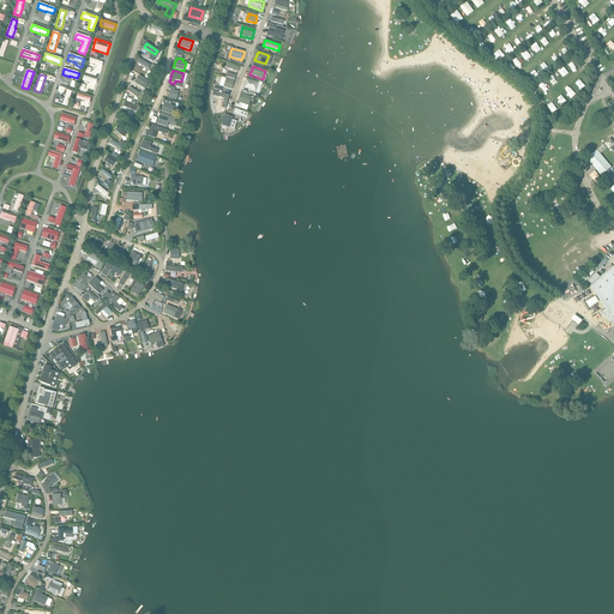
[(139,76),(134,83),(143,89),(144,89),(146,86),(150,82),(149,82),(146,79),(139,76)]
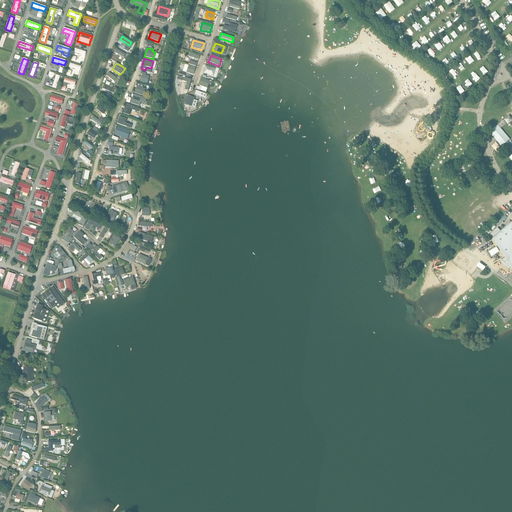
[(186,73),(193,75),(195,68),(188,66),(186,73)]
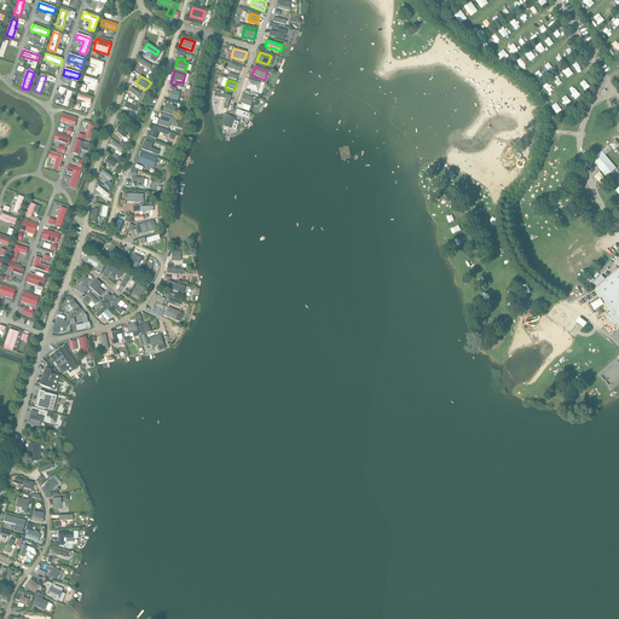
[(258,92),(260,84),(249,80),(246,88),(258,92)]
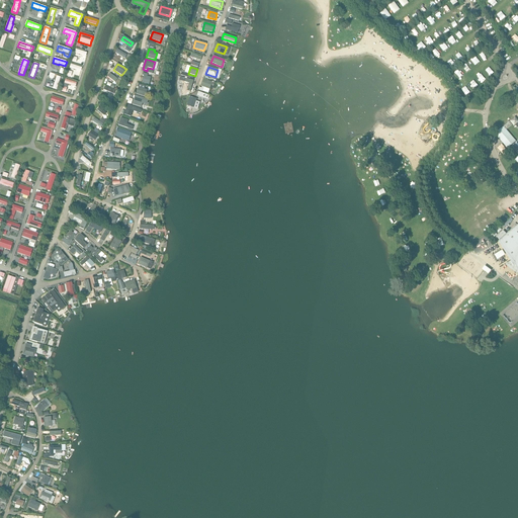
[(142,83),(149,85),(151,77),(147,77),(148,74),(143,73),(142,76),(143,76),(142,83)]
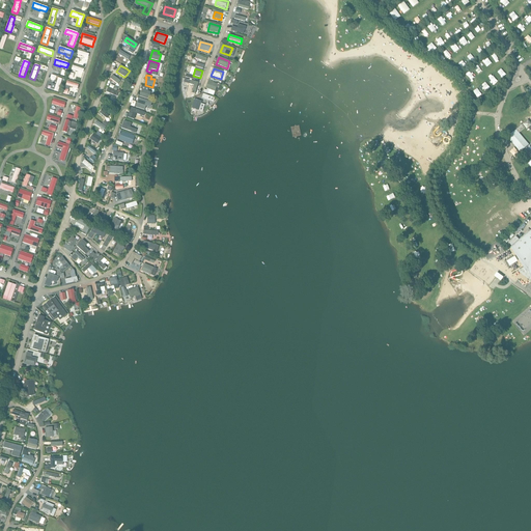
[(113,76),(111,79),(121,86),(123,83),(113,76)]
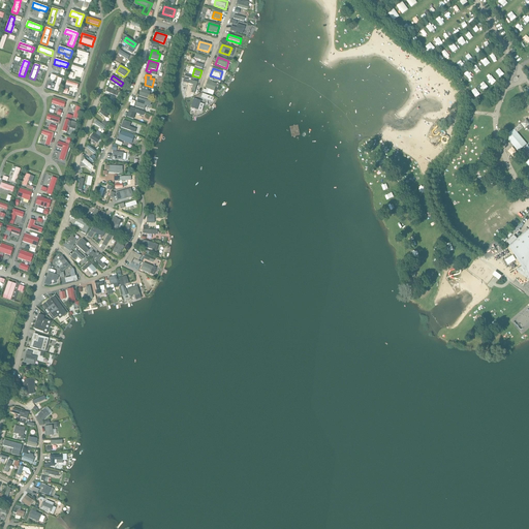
[(52,84),(51,89),(54,90),(54,91),(58,92),(62,79),(58,78),(56,85),(52,84)]
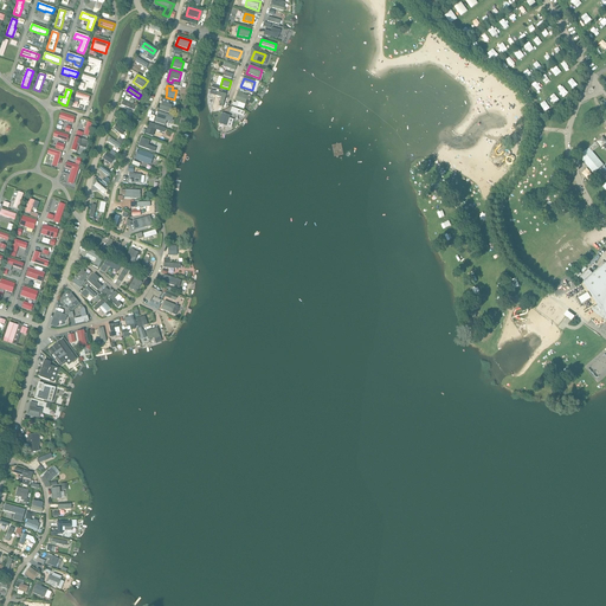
[(223,108),(226,95),(217,91),(216,96),(220,97),(218,107),(223,108)]
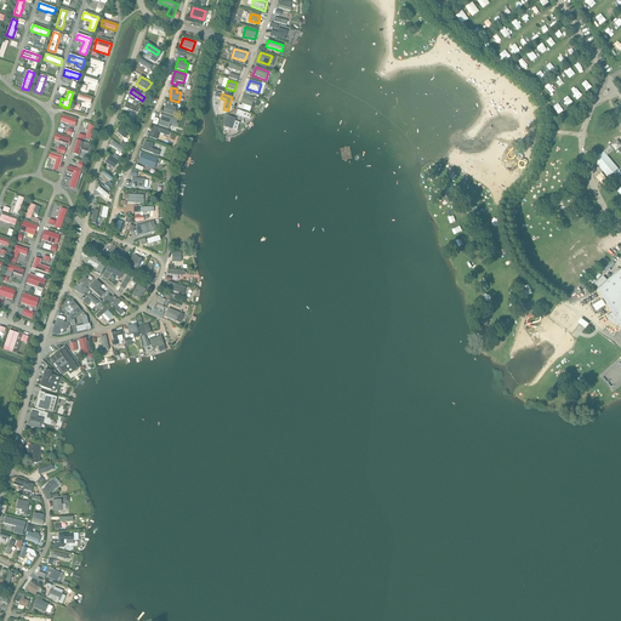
[(255,100),(244,95),(240,103),(251,108),(255,100)]
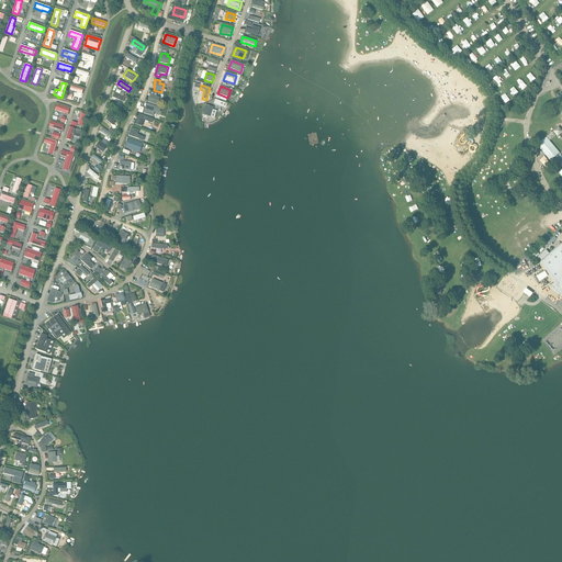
[(148,102),(158,105),(160,98),(157,97),(157,94),(152,92),(150,94),(148,102)]
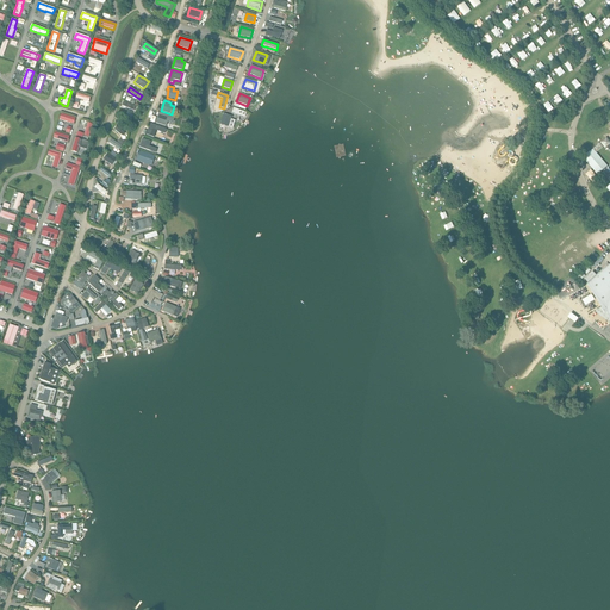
[(138,118),(118,109),(113,122),(134,130),(138,118)]
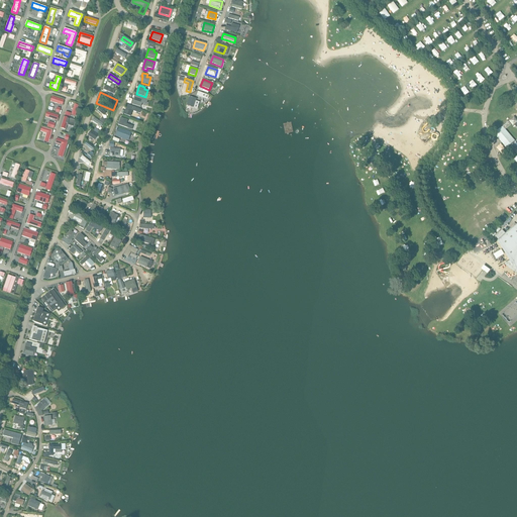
[(134,95),(133,99),(131,104),(136,106),(138,102),(142,104),(146,105),(148,100),(134,95)]
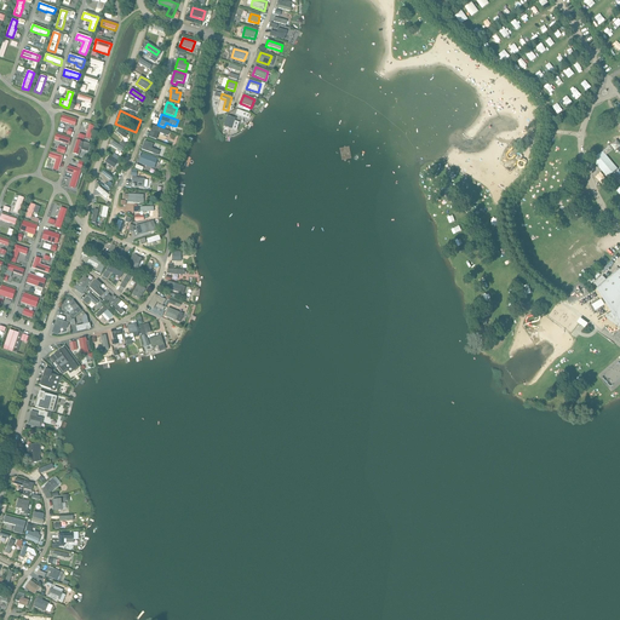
[(62,115),(59,121),(75,127),(76,121),(62,115)]
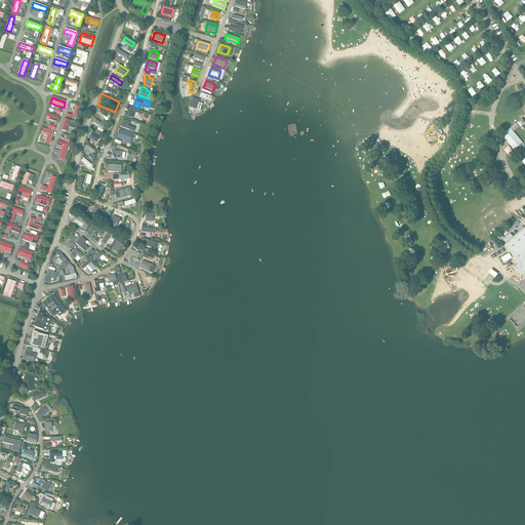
[(197,110),(199,101),(192,98),(190,108),(197,110)]
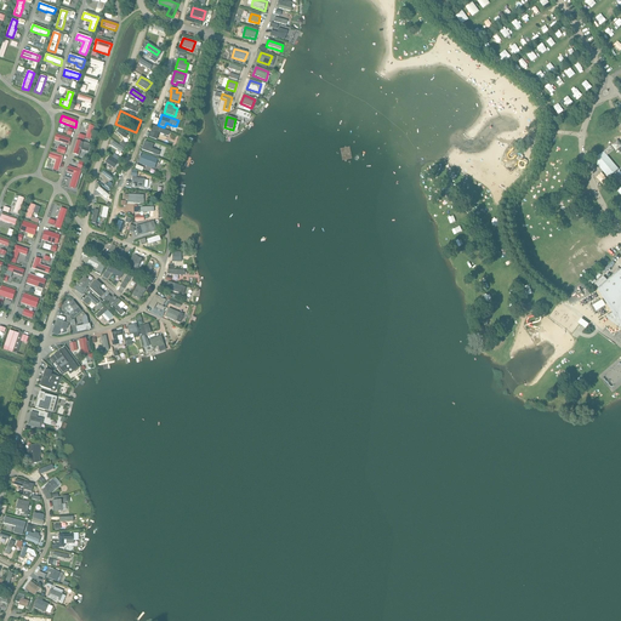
[(167,136),(170,132),(153,126),(149,137),(157,141),(159,134),(167,136)]
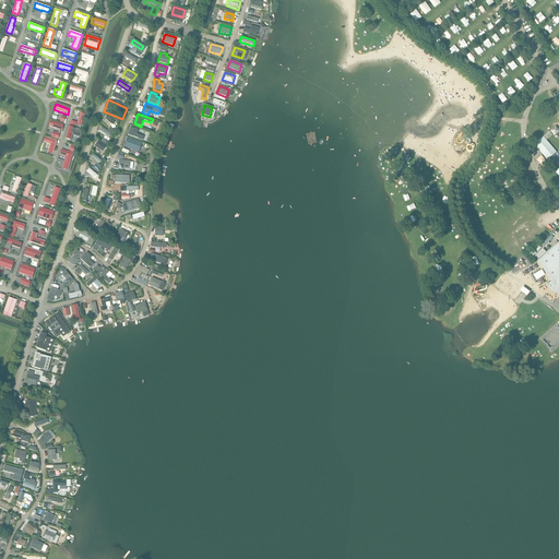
[(105,119),(113,126),(115,122),(107,116),(105,119)]
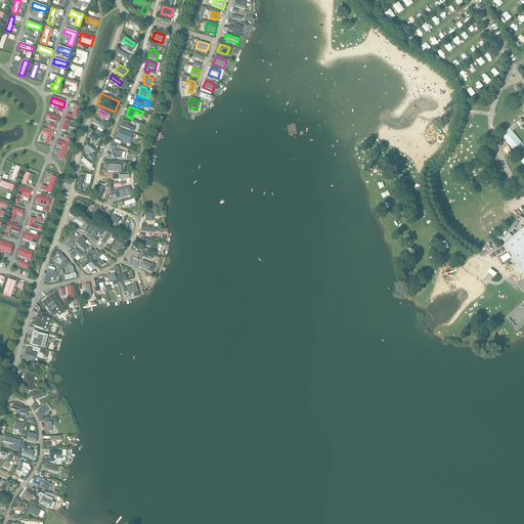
[(46,114),(45,119),(57,123),(59,118),(46,114)]
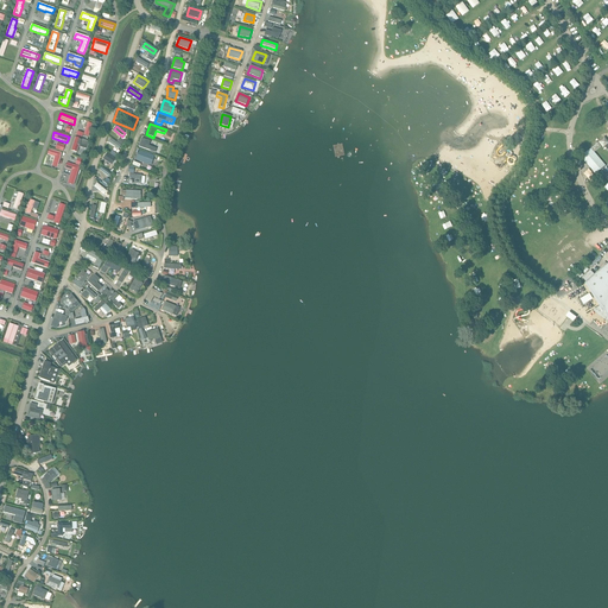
[(75,138),(71,151),(76,152),(78,146),(87,150),(89,143),(75,138)]
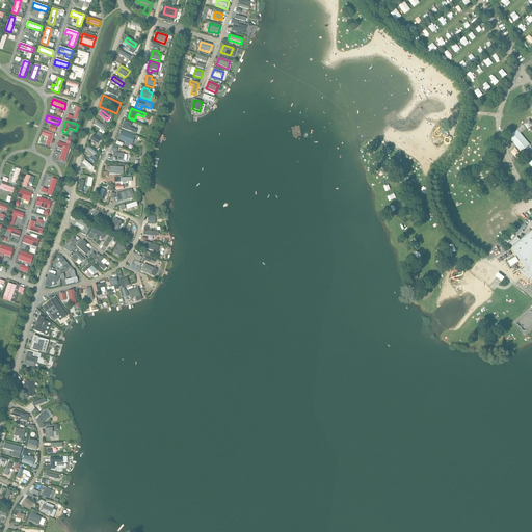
[(122,129),(136,134),(137,130),(130,128),(131,124),(125,122),(122,129)]
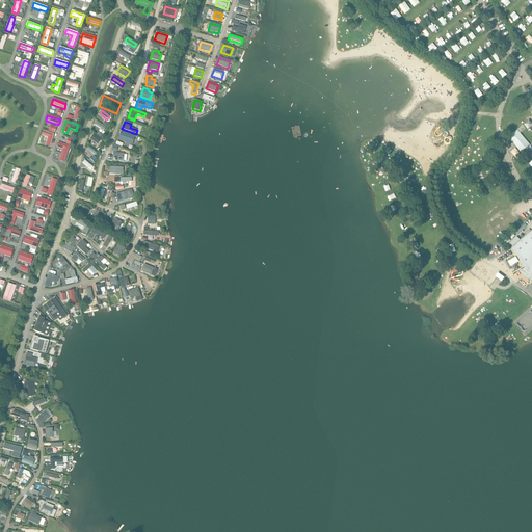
[(43,131),(42,135),(45,136),(48,137),(46,142),(45,145),(50,147),(54,134),(43,131)]
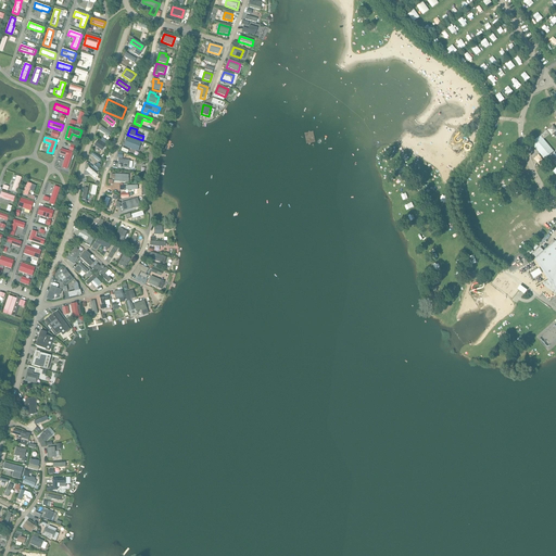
[(540,137),(532,143),(545,159),(554,152),(540,137)]
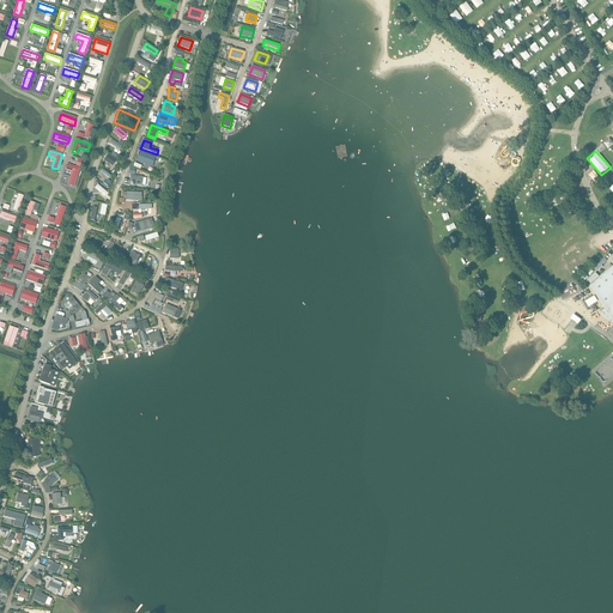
[(140,152),(137,162),(150,167),(151,162),(153,163),(155,161),(156,157),(140,152)]
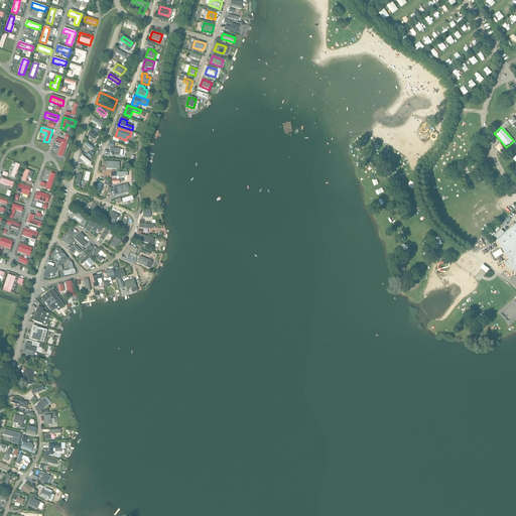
[(91,130),(88,135),(95,140),(99,135),(93,131),(91,130)]
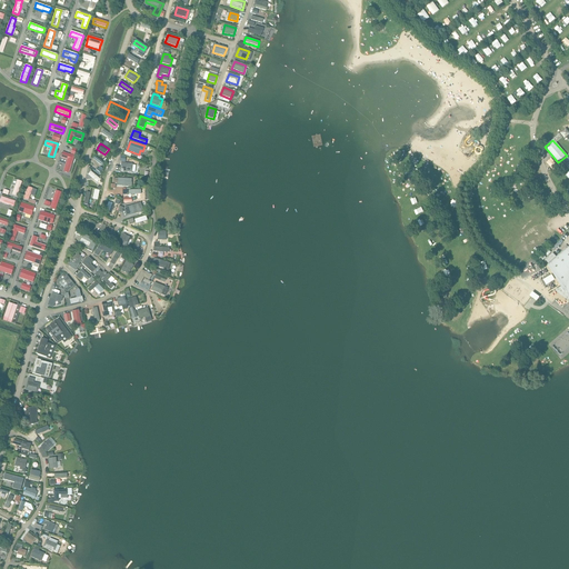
[(62,152),(61,158),(67,160),(63,171),(68,173),(73,157),(62,152)]
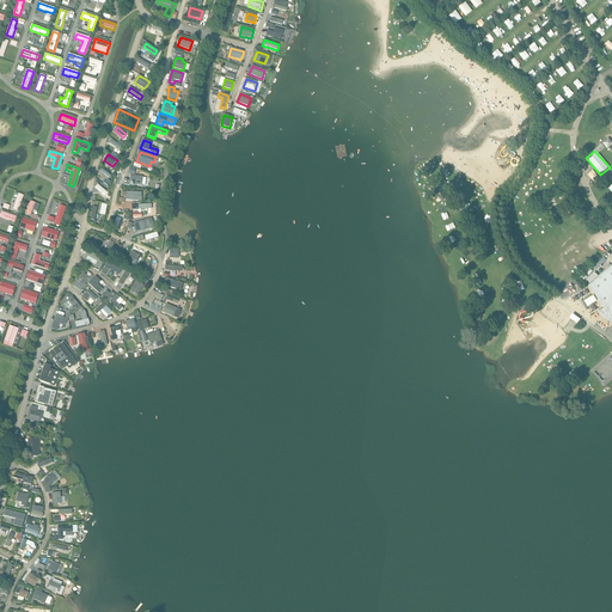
[(103,169),(101,171),(110,178),(112,176),(103,169)]
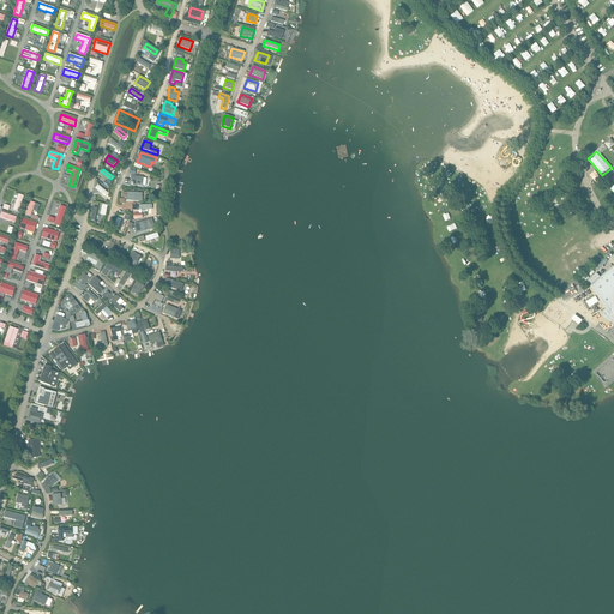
[(130,185),(142,187),(143,178),(131,175),(130,185)]
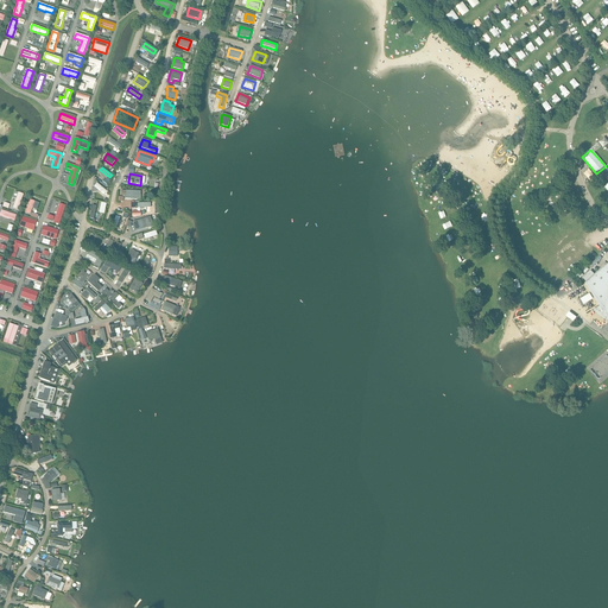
[(94,187),(105,195),(107,191),(97,184),(94,187)]
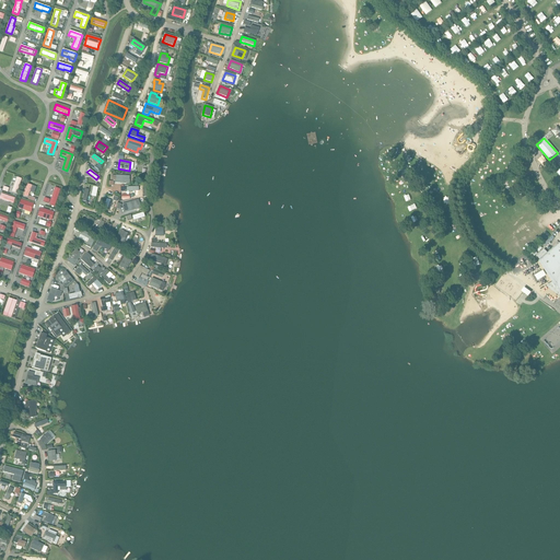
[(14,184),(12,191),(16,194),(22,179),(16,177),(14,184)]
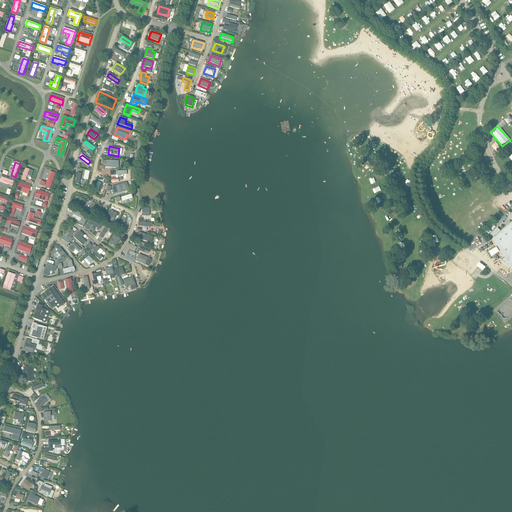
[(23,174),(21,179),(25,181),(27,176),(31,177),(33,171),(29,170),(25,168),(23,174)]
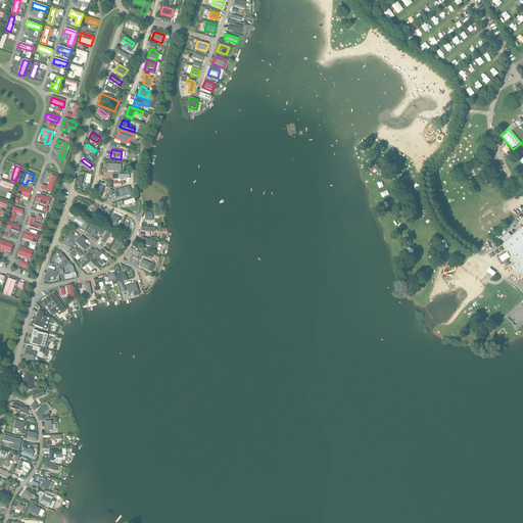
[(51,175),(46,191),(46,192),(51,193),(56,177),(51,175)]
